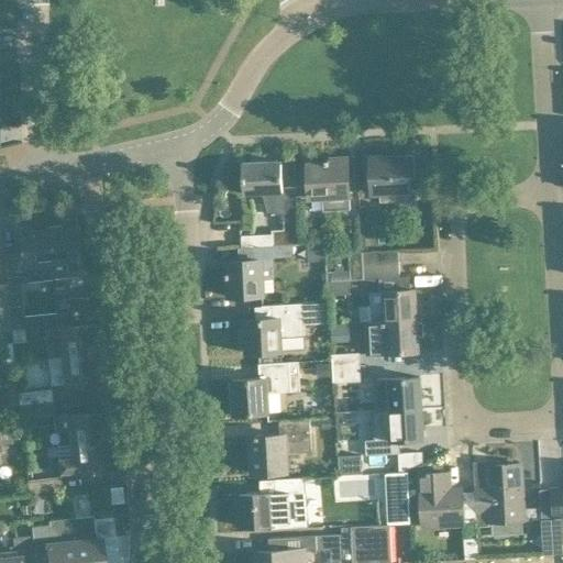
[(383,156),(371,156),(373,192),(379,191),(381,202),(396,201),(395,191),(411,190),(411,179),(415,177),(415,167),(410,166),(410,158),(383,159),(383,156)]
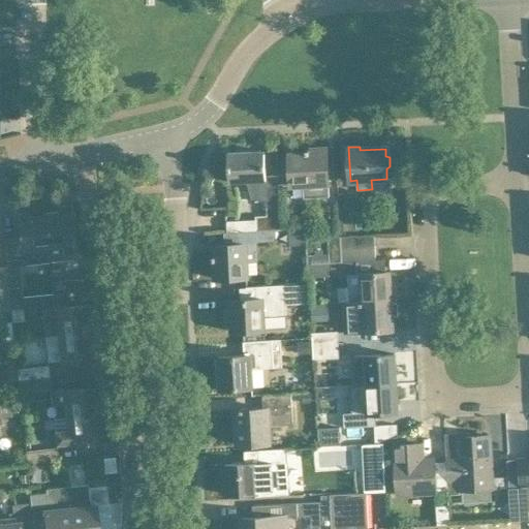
[(290,172),(290,174),(290,184),(303,184),(304,197),(329,195),(327,148),(306,149),(306,152),(289,153),(290,172)]
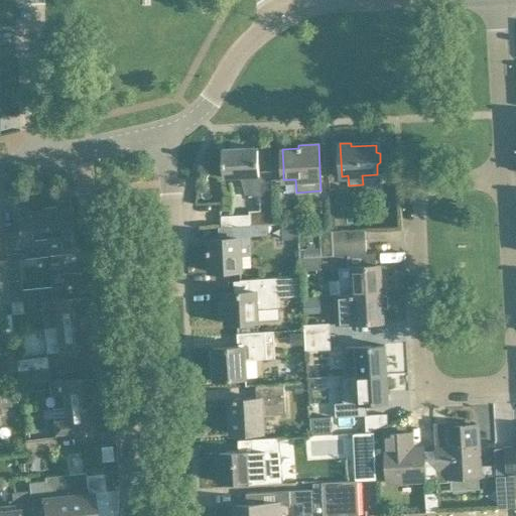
[(223,177),(243,176),(244,175),(249,195),(249,196),(259,196),(259,201),(272,200),(271,170),(259,171),(258,147),(222,149),(223,177)]
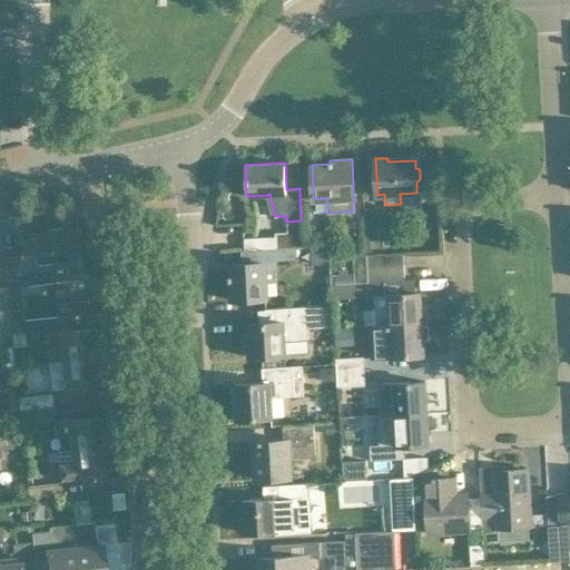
[(313,185),(302,186),(302,199),(313,198),(313,187),(313,185)]
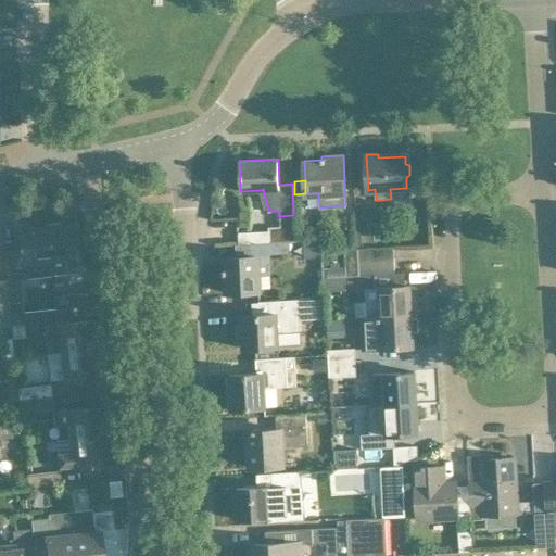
[(268,226),(269,242),(289,240),(294,240),(293,215),(279,216),(280,226),(268,226)]
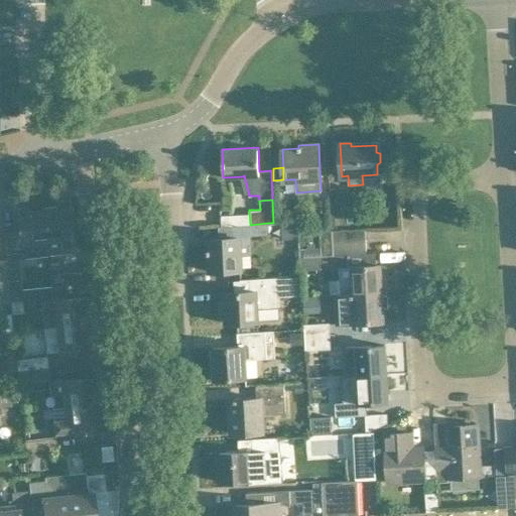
[(69,207),(42,210),(46,246),(47,255),(74,252),(69,207)]
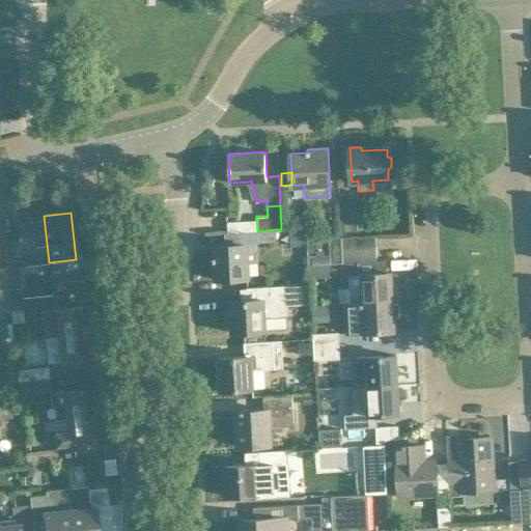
[(18,219),(20,240),(21,252),(22,252),(23,266),(49,262),(48,253),(44,216),(18,219)]
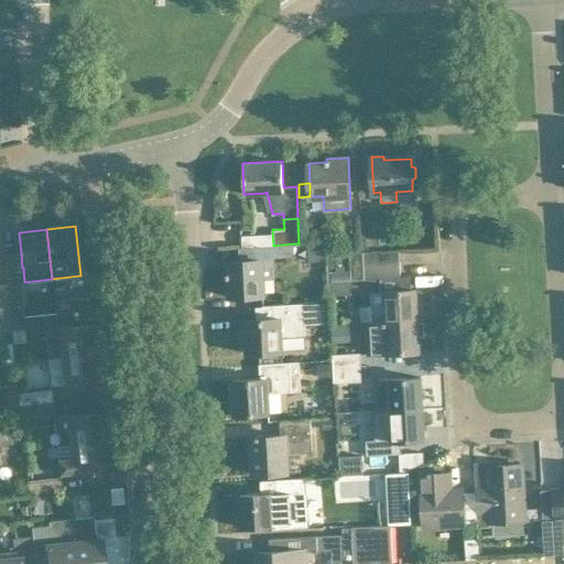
[(229,296),(251,295),(263,294),(263,277),(274,277),(273,257),(293,256),(293,243),(273,246),(239,248),(240,260),(226,261),(227,278),(229,278),(229,296)]
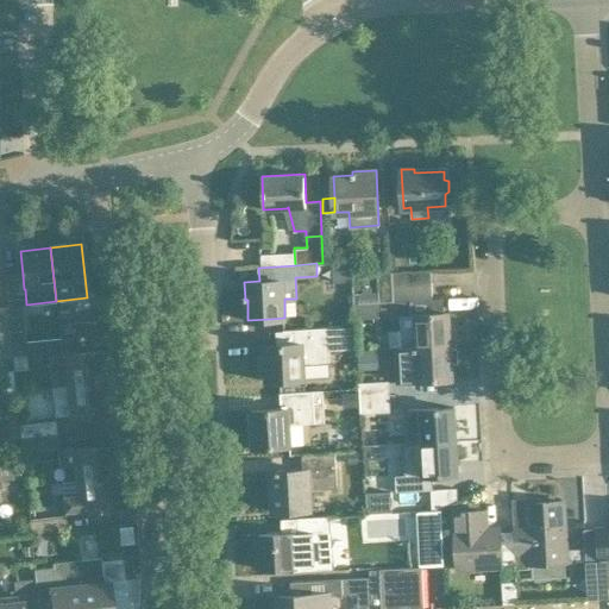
[(422,269),(391,271),(393,287),(431,284),(431,269),(422,269)]
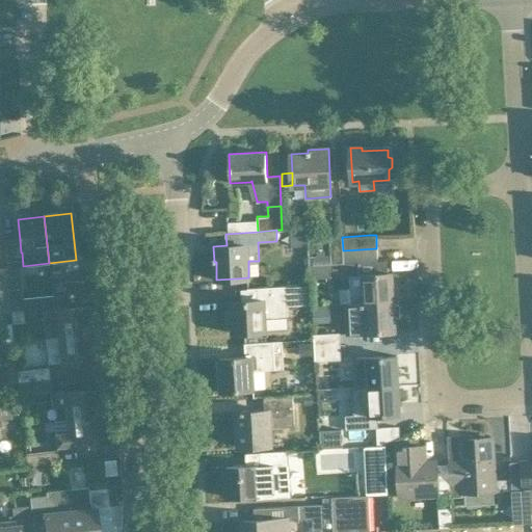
[(377,261),(376,248),(343,250),(342,237),(334,237),(329,242),(330,256),(309,257),(309,264),(358,262),(377,261)]
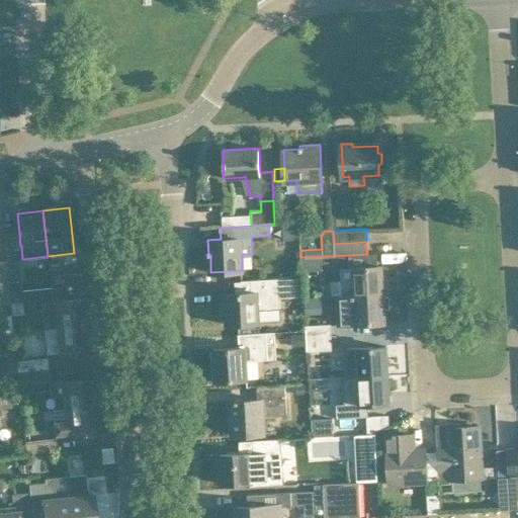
[(349,268),(349,255),(300,257),(301,271),(349,268)]
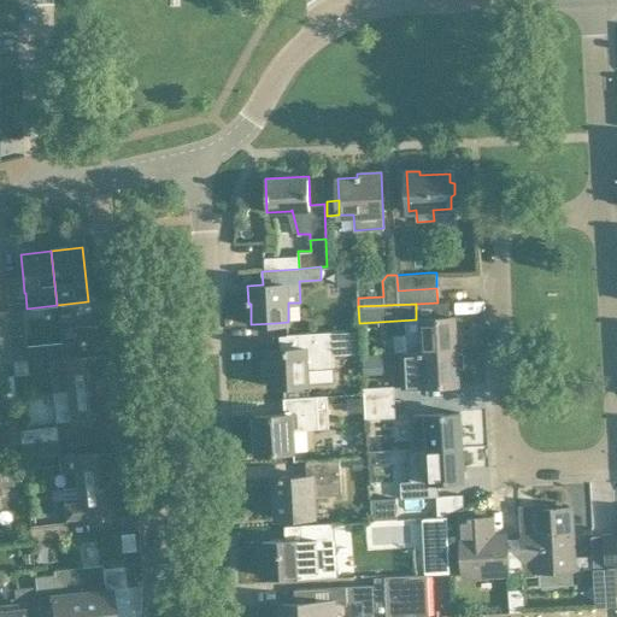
[(21,310),(7,311),(11,347),(24,346),(21,310)]
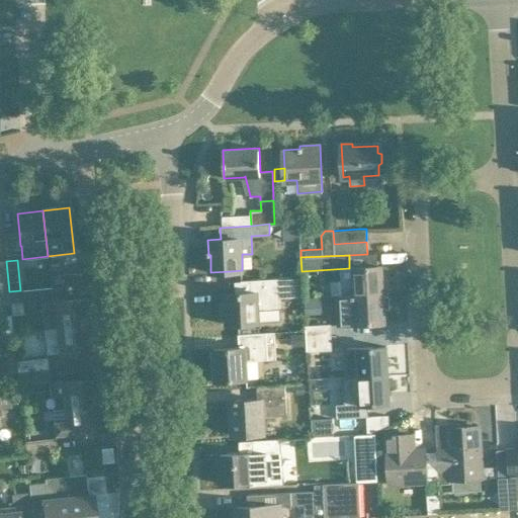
[(6,261),(0,261),(0,304),(10,303),(9,291),(6,261)]
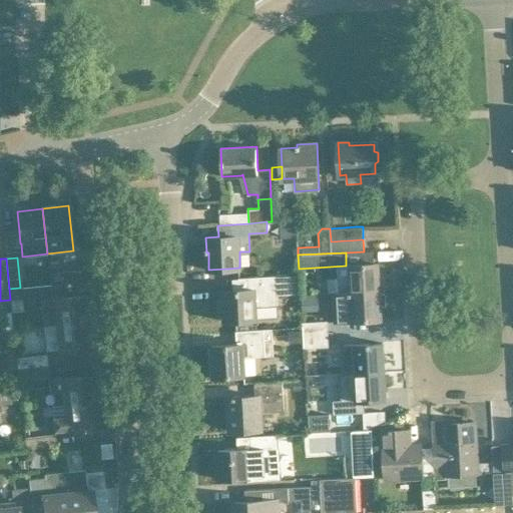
[(338,292),(335,292),(335,294),(380,291),(379,263),(350,265),(350,268),(337,269),(338,292)]
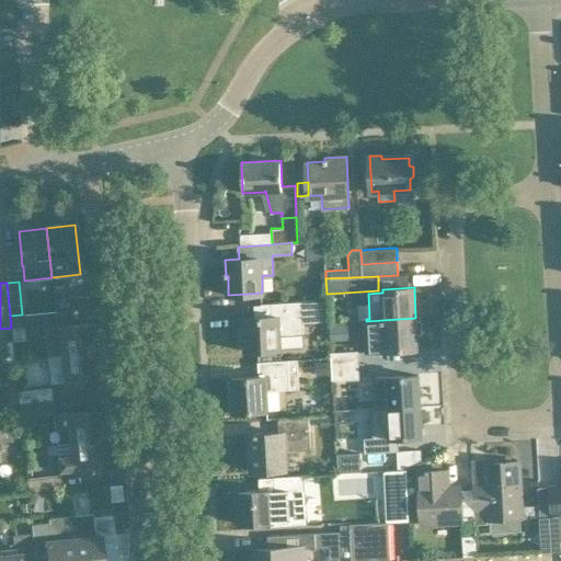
[(313,290),(313,300),(323,300),(323,290),(313,290)]
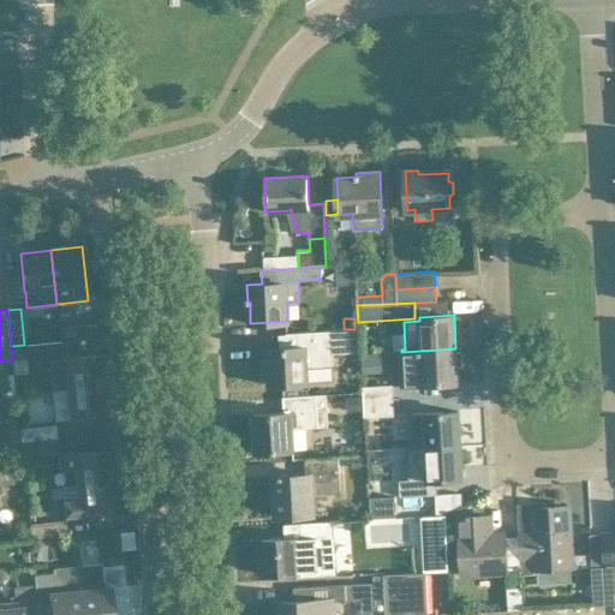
[(99,323),(76,326),(60,328),(61,341),(101,338),(99,323)]
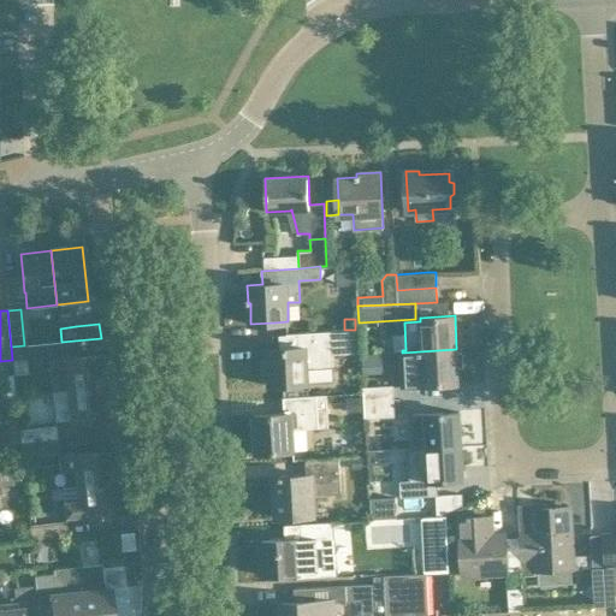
[(268,385),(294,384),(309,384),(309,368),(333,367),(332,332),(311,332),(286,333),(286,335),(297,335),(298,348),(267,349),(268,385)]
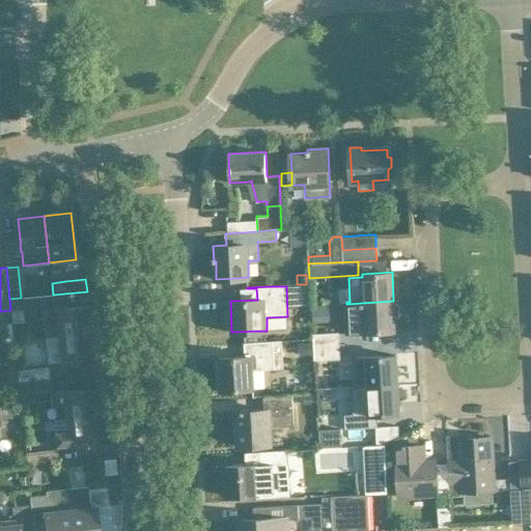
[(21,298),(9,299),(10,310),(11,310),(42,307),(40,296),(21,298)]
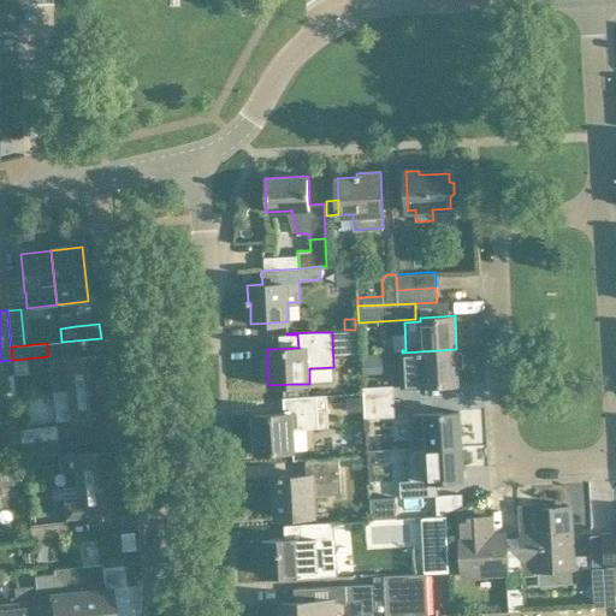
[(456,349),(402,353),(404,386),(458,384),(456,349)]
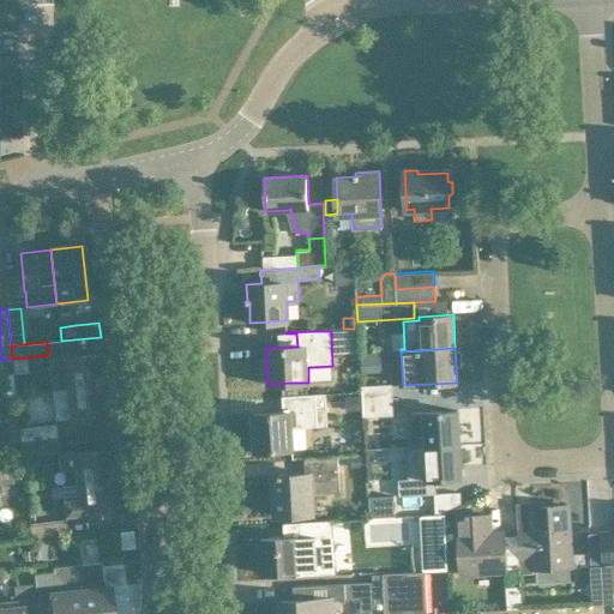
[(48,360),(49,374),(52,390),(106,384),(102,353),(64,357),(48,360)]
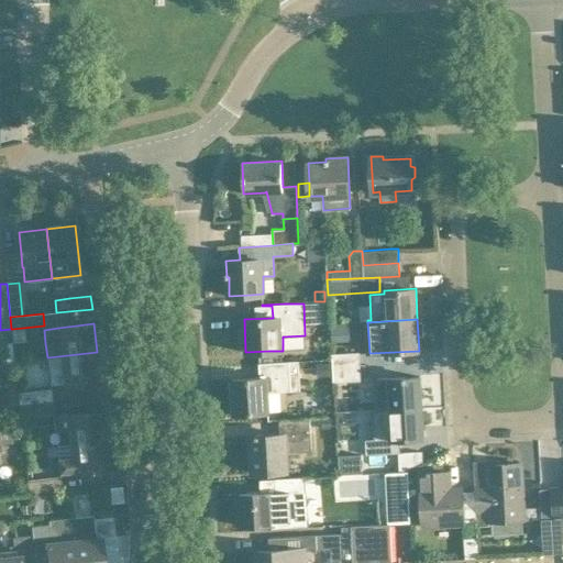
[(0,330),(0,342),(13,342),(12,340),(12,329),(11,329),(0,330)]
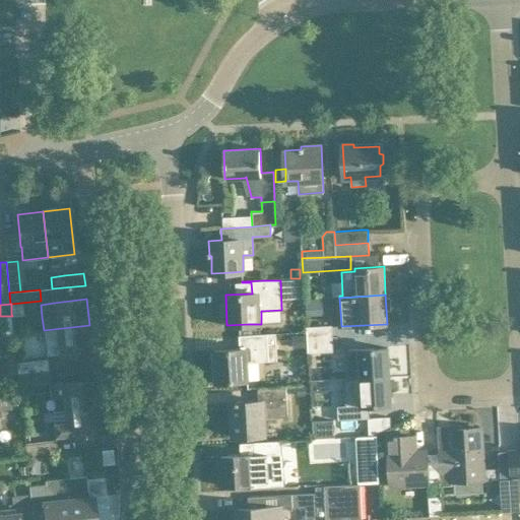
[(89,325),(44,330),(46,355),(60,354),(92,351),(89,325)]
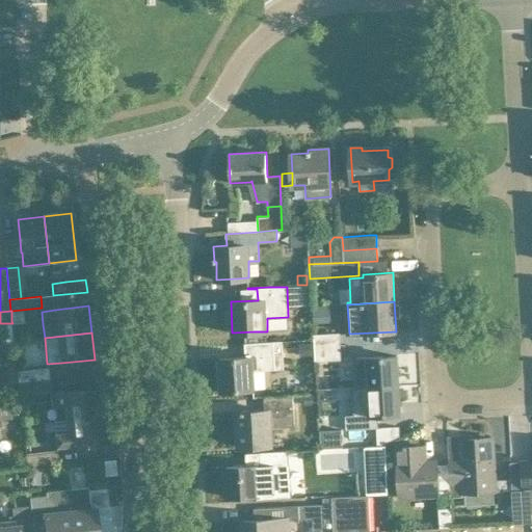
[(340,333),(314,335),(314,348),(341,346),(340,333)]
